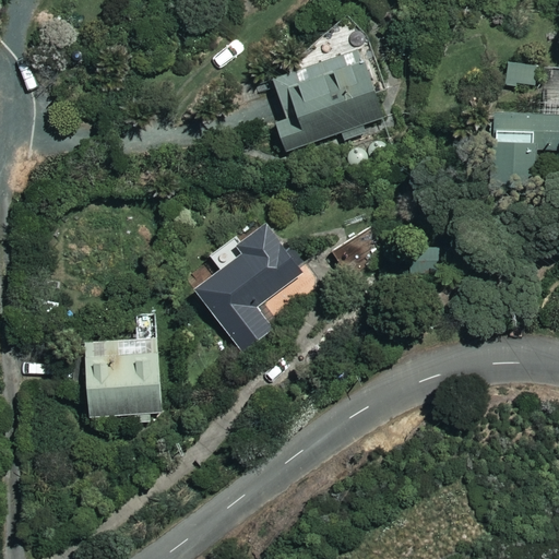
[(364,46),(273,79),(280,96),(276,97),(285,120),(276,123),(287,154),(343,134),(346,143),(370,134),(367,126),(389,117),(364,46)]
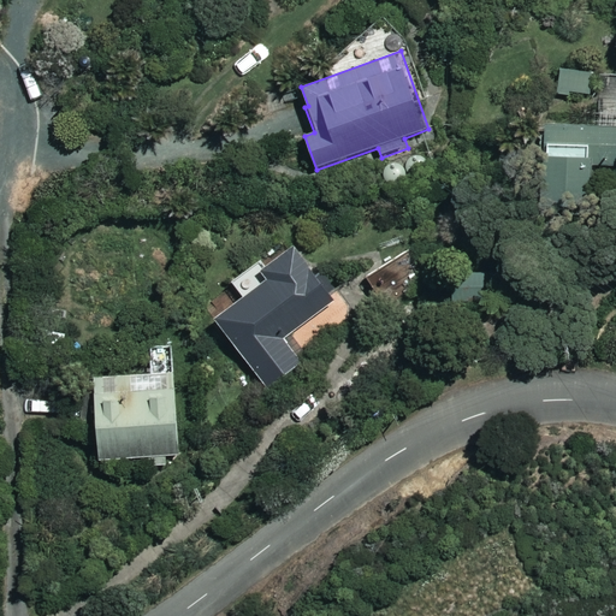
[(594,101),(594,72),(557,72),(557,101),(594,101)]
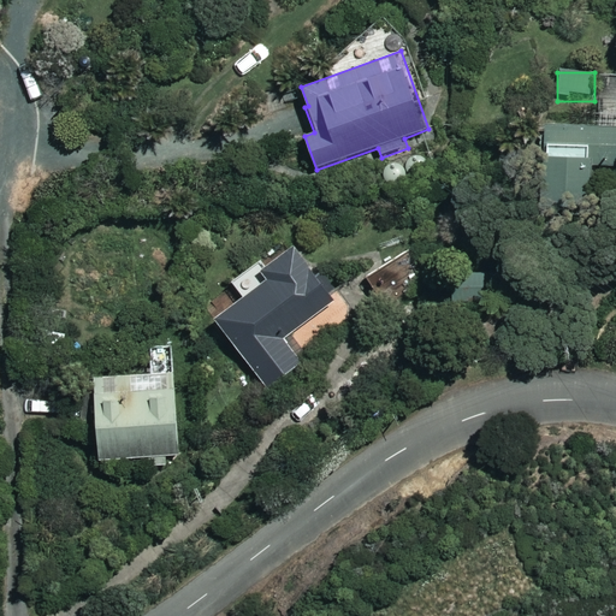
[(615,80),(605,81),(605,106),(594,106),(594,122),(538,123),(539,187),(596,185),(596,165),(615,165),(615,80)]
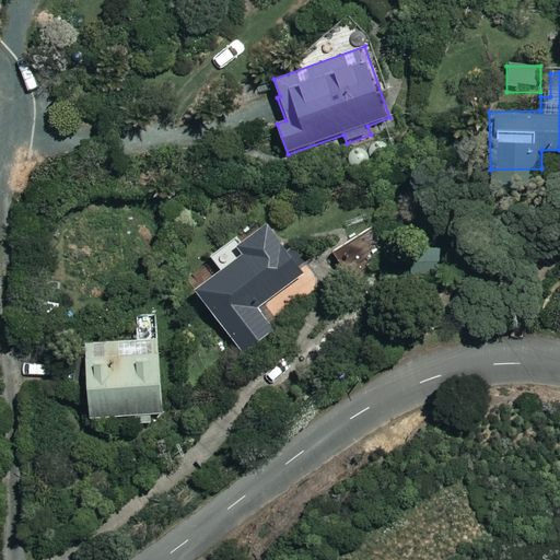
[(238,248),(244,256),(197,288),(242,354),(278,331),(261,308),(308,276),(273,224),(238,248)]
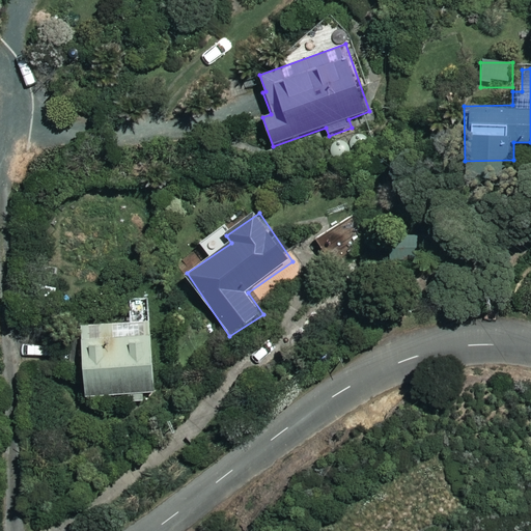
[(98,322),(99,344),(82,345),(85,397),(130,395),(130,406),(145,404),(144,394),(157,393),(151,301),(128,302),(129,319),(98,322)]
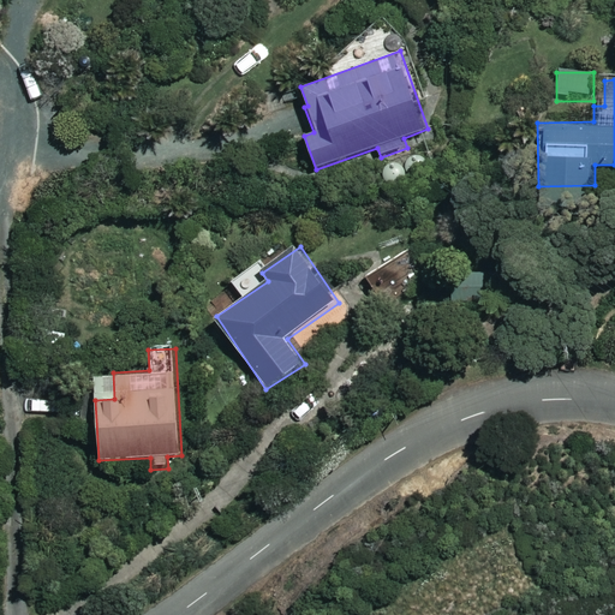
All buildings are outlined.
